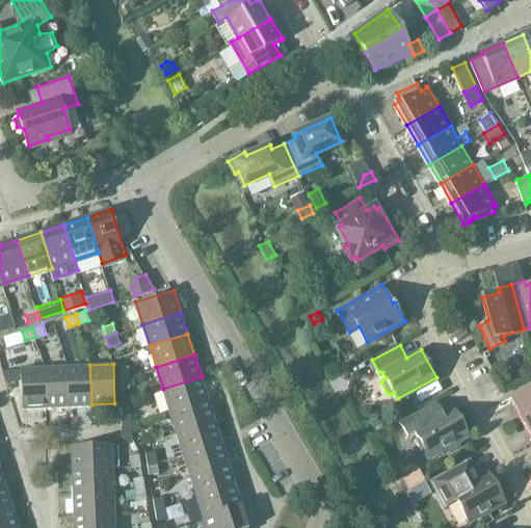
[(69,405),(91,404),(89,365),(68,366),(69,405)]
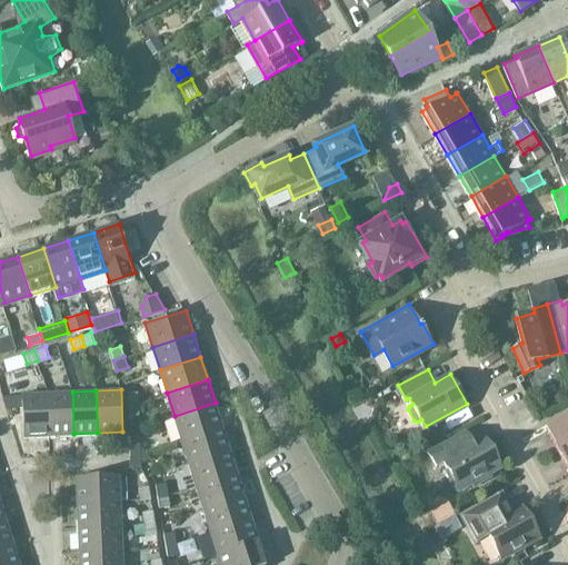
[(139,402),(139,390),(128,390),(128,402),(139,402)]
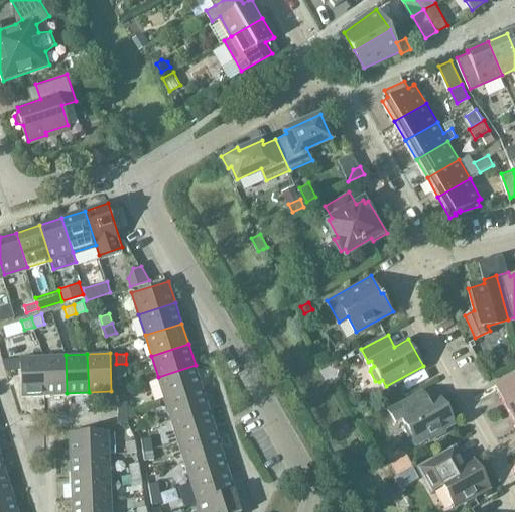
[(45,394),(67,393),(66,355),(43,356),(45,394)]
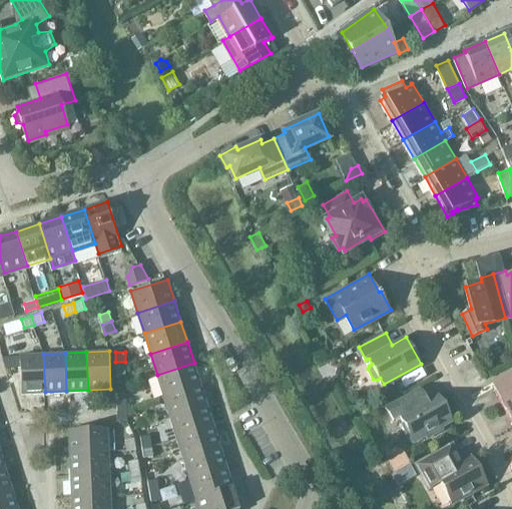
[(22,393),(45,392),(43,354),(20,354),(22,393)]
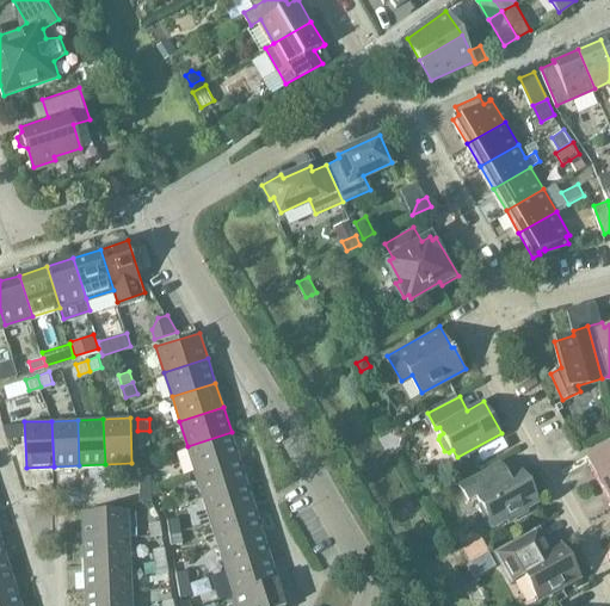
[(149,431),(137,431),(139,444),(149,443),(149,431)]
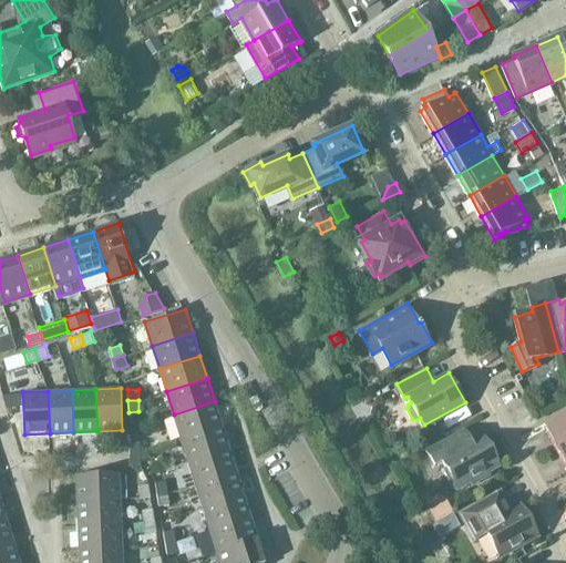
[(174,415),(181,437),(222,425),(215,401),(174,415)]
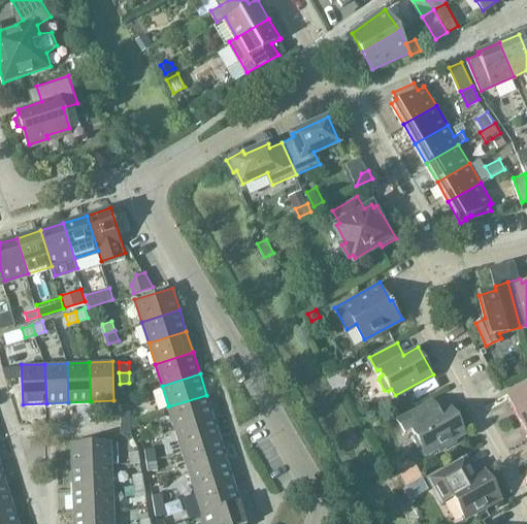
[(519,417),(526,412),(526,386),(508,395),(517,411),(519,417)]
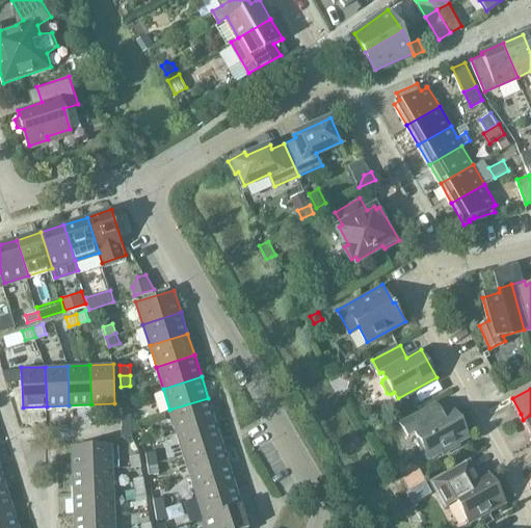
[(169,410),(177,431),(215,419),(208,398),(169,410)]
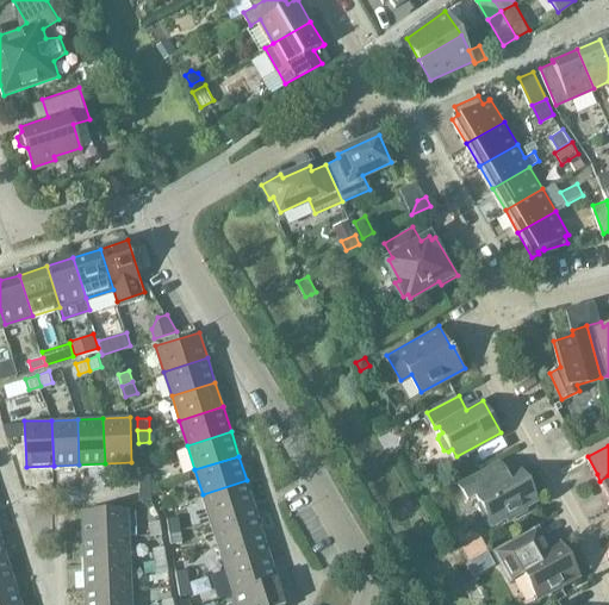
[(502,478),(493,463),(460,482),(468,498),(477,493),(480,499),(479,505),(484,512),(489,515),(493,523),(507,515),(509,517),(528,507),(526,504),(538,498),(520,467),(502,478)]
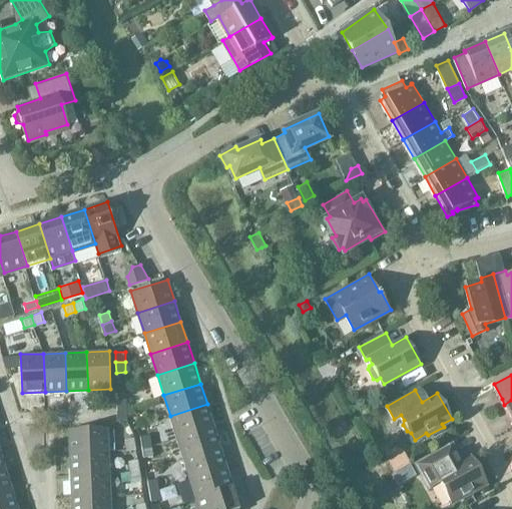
[(117,398),(117,408),(127,408),(126,397),(117,398)]
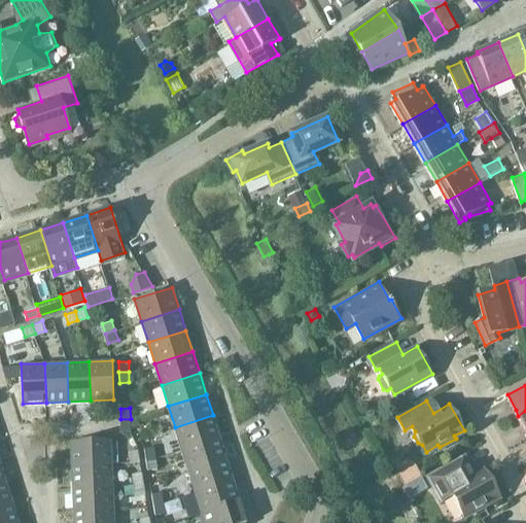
[(175,427),(182,448),(219,437),(213,415),(175,427)]
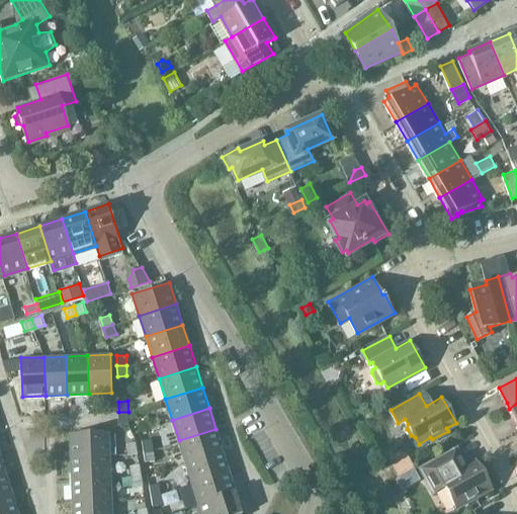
[(118,412),(119,423),(128,422),(128,412),(118,412)]
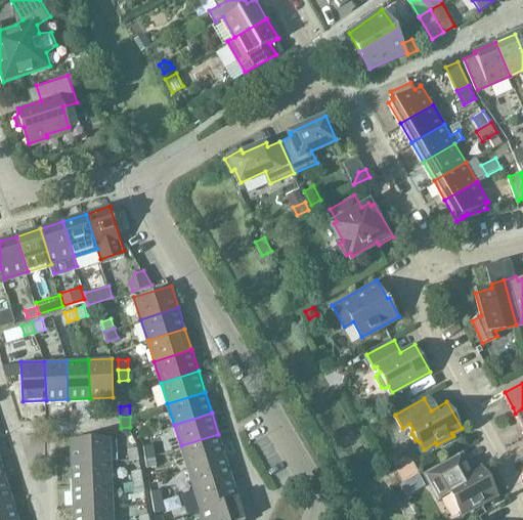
[(181,445),(187,467),(225,455),(218,434),(181,445)]
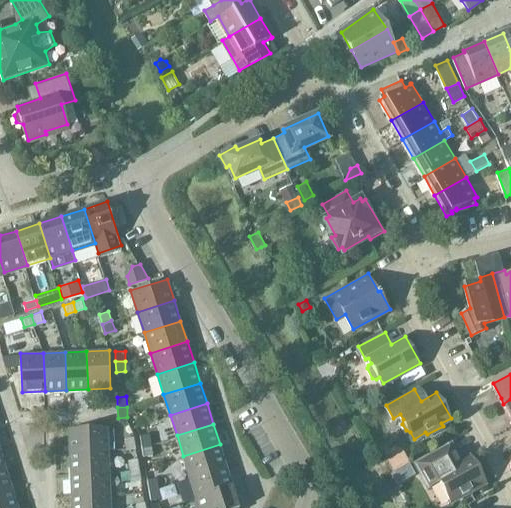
[(108,426),(69,428),(70,450),(109,449),(108,426)]
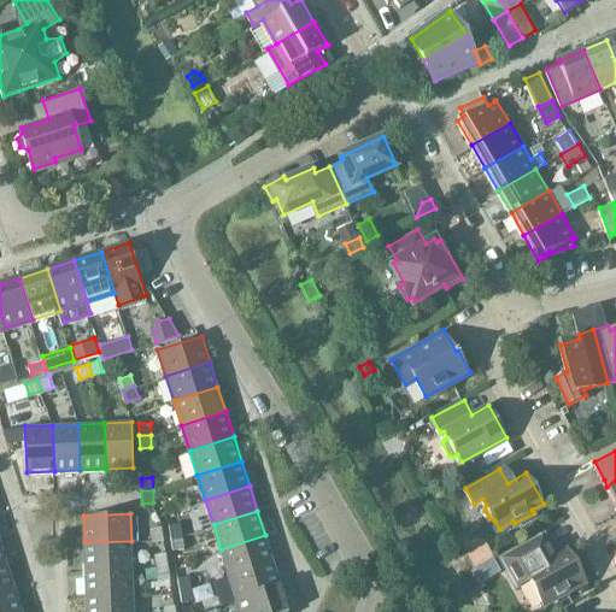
[(183,535),(181,522),(169,524),(171,536),(183,535)]
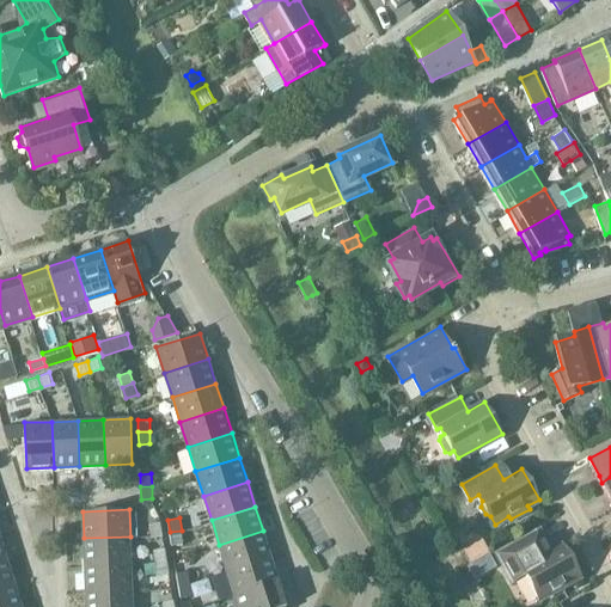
[(150,523),(151,535),(163,534),(160,521),(150,523)]
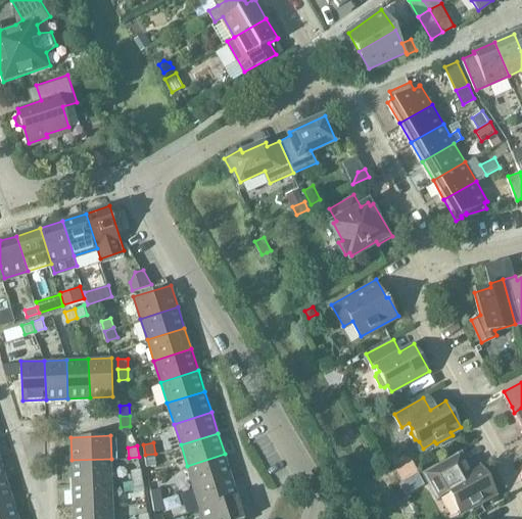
[(461,453),(437,466),(426,472),(439,496),(449,489),(462,511),(496,491),(481,465),(471,470),(461,453)]
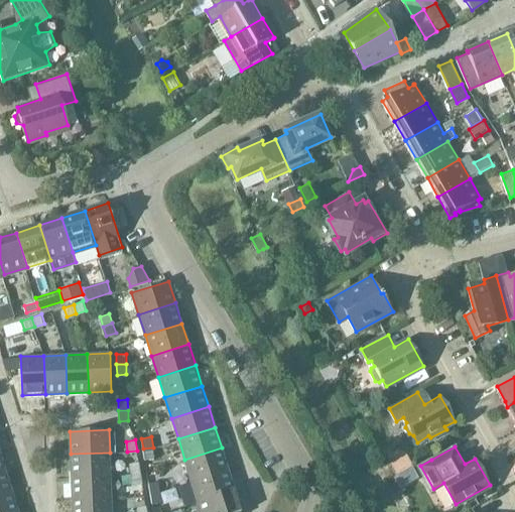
[(143,449),(145,459),(154,458),(153,448),(143,449)]
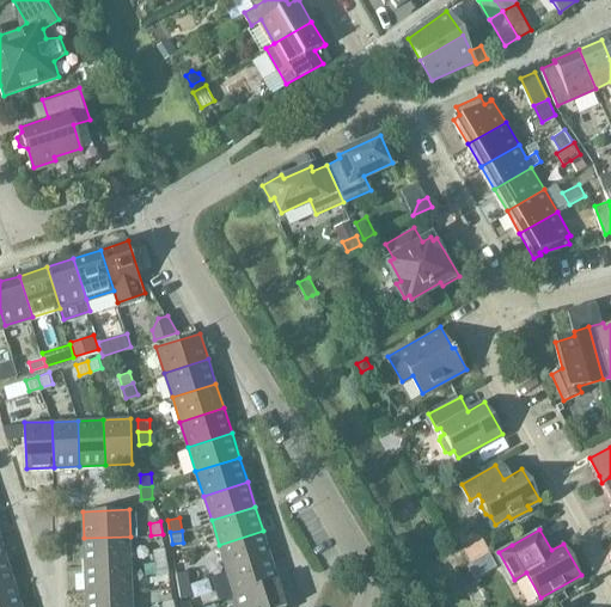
[(219,545),(227,570),(270,556),(263,531),(219,545)]
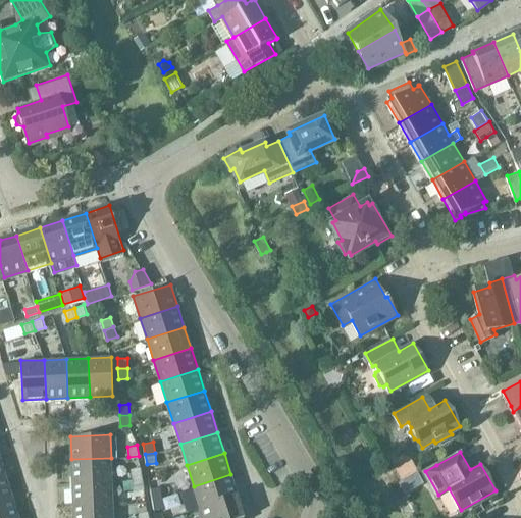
[(71,459),(72,481),(111,479),(111,458),(71,459)]
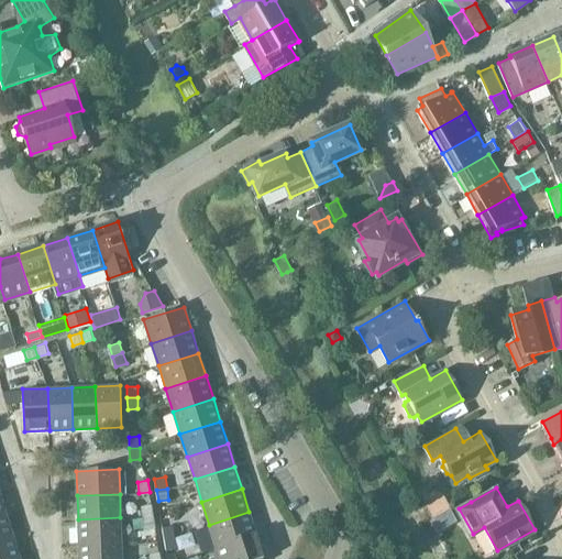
[(152,504),(141,506),(143,517),(154,515),(152,504)]
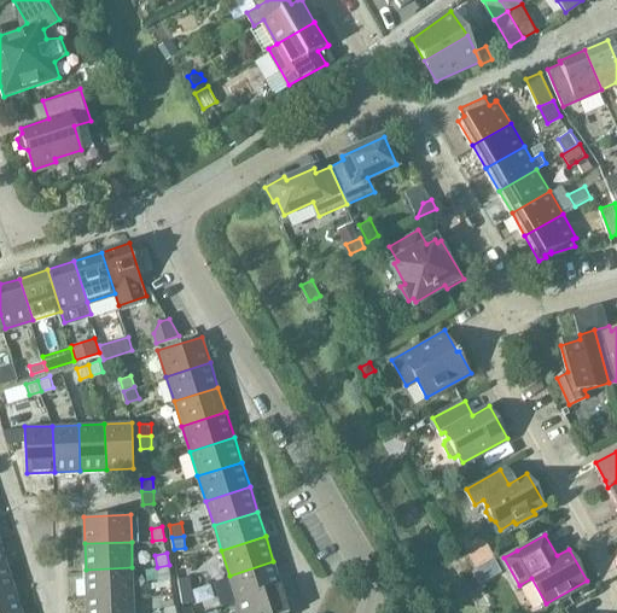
[(281,585),(273,561),(230,576),(237,600),(281,585)]
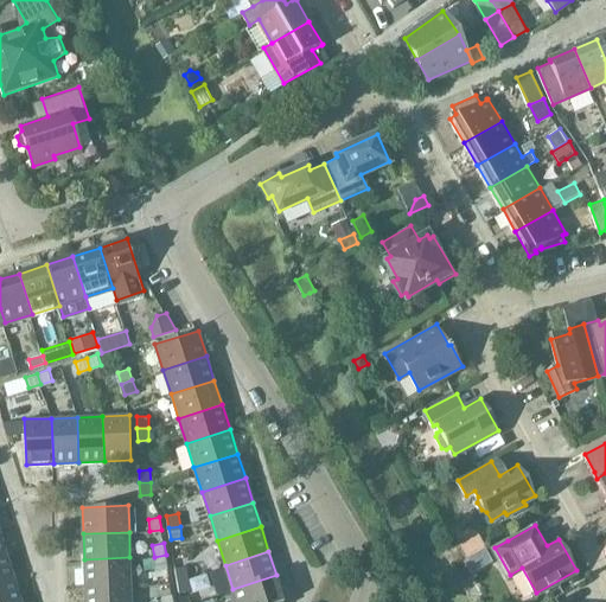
[(0,555),(0,582),(14,577),(7,554),(0,555)]
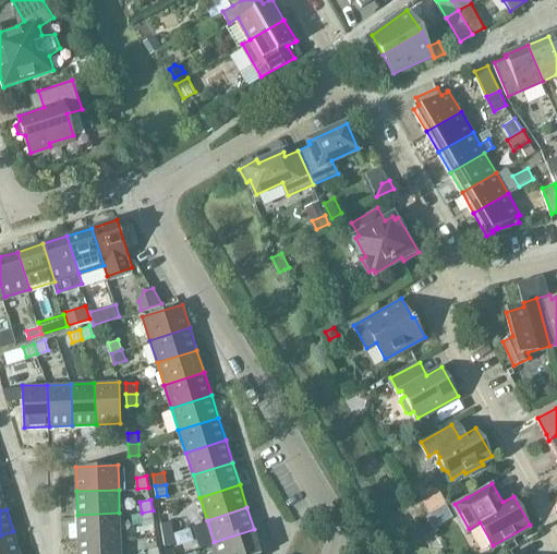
[(144,524),(155,521),(153,510),(142,513),(144,524)]
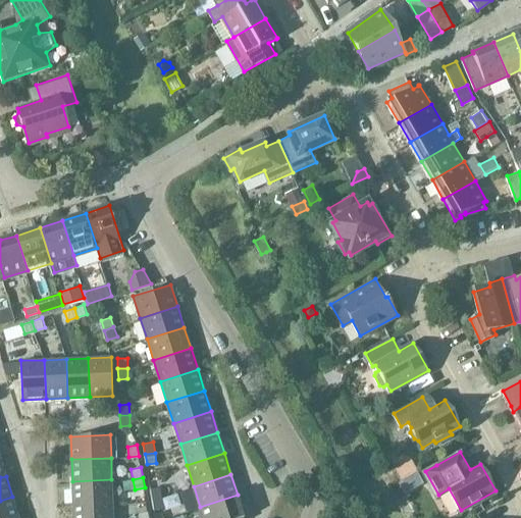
[(72,481),(73,503),(112,502),(111,479),(72,481)]
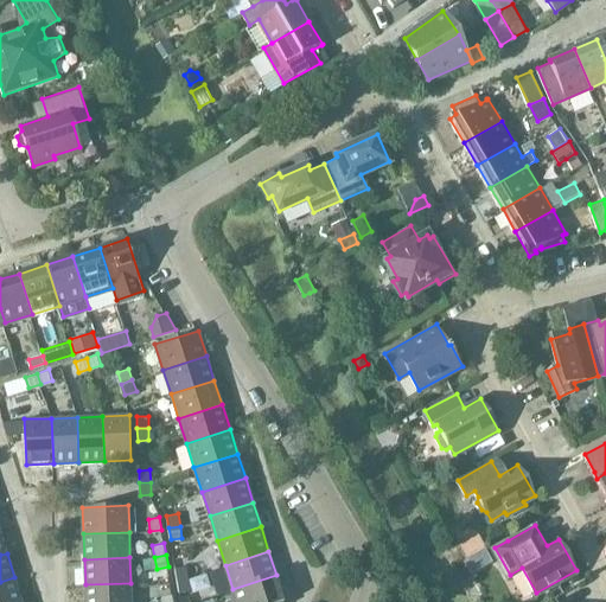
[(177,578),(189,577),(186,564),(176,567),(177,578)]
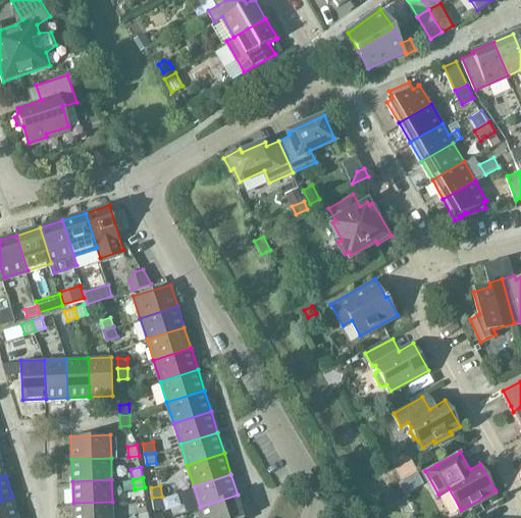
[(238,495),(200,507),(203,517),(241,517),(245,517),(238,495)]
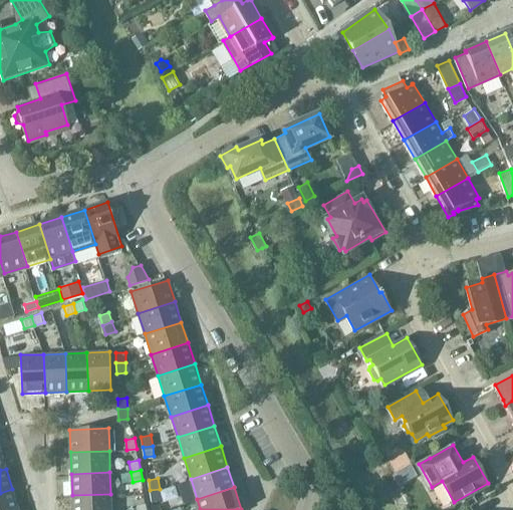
[(0,493),(0,509),(18,509),(12,489),(0,493)]
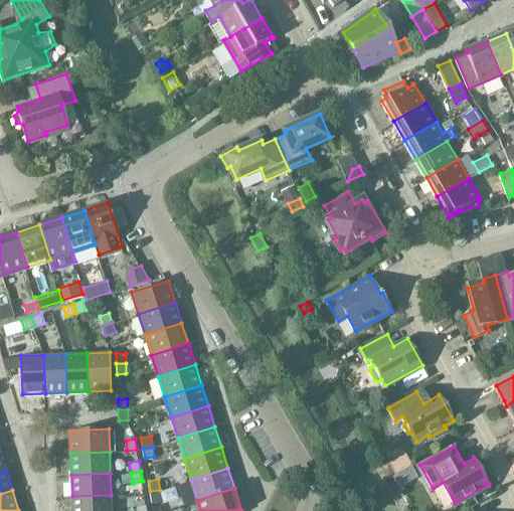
[(150,491),(152,501),(162,500),(160,490),(150,491)]
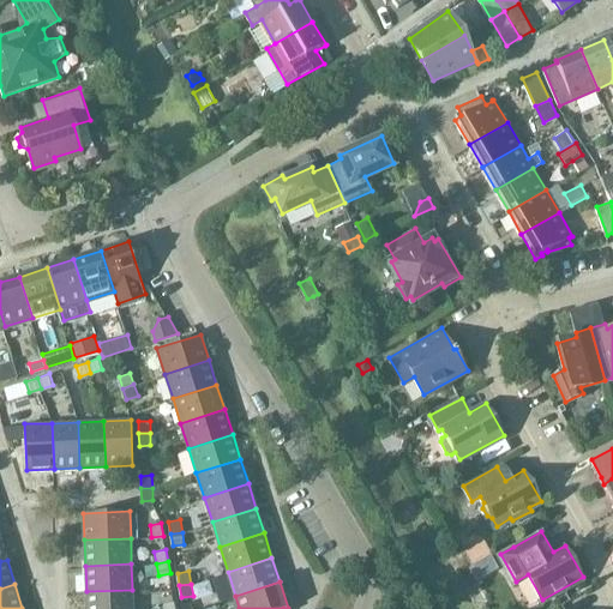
[(133,608),(132,590),(86,591),(86,608),(133,608)]
